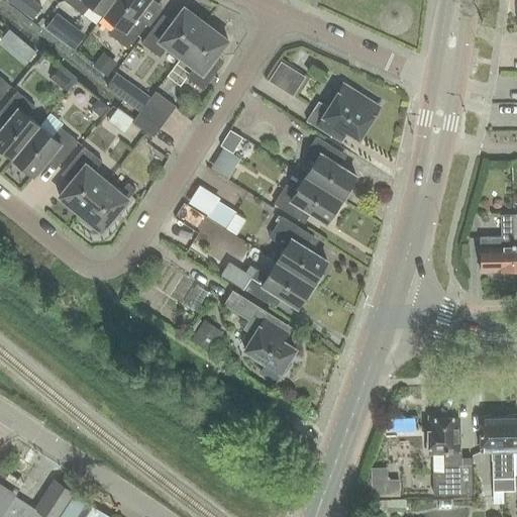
[(32,0),(10,0),(9,2),(35,22),(44,9),(32,0)]
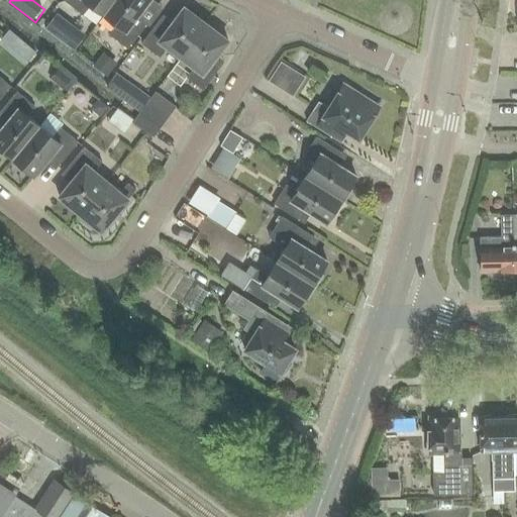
[(66,0),(66,2),(84,15),(91,5),(104,15),(115,0),(66,0)]
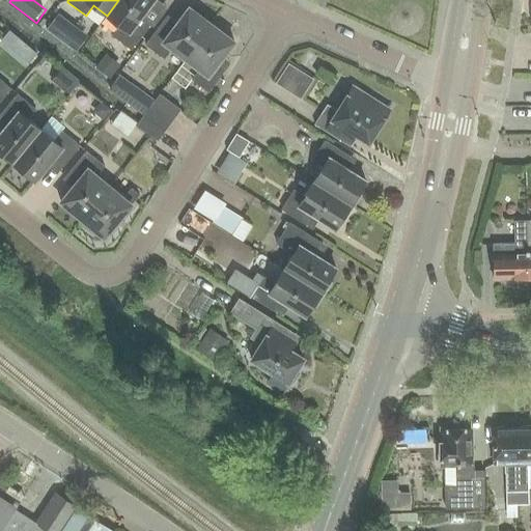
[(118,0),(107,16),(121,27),(113,36),(132,51),(150,26),(141,19),(154,0),(118,0)]
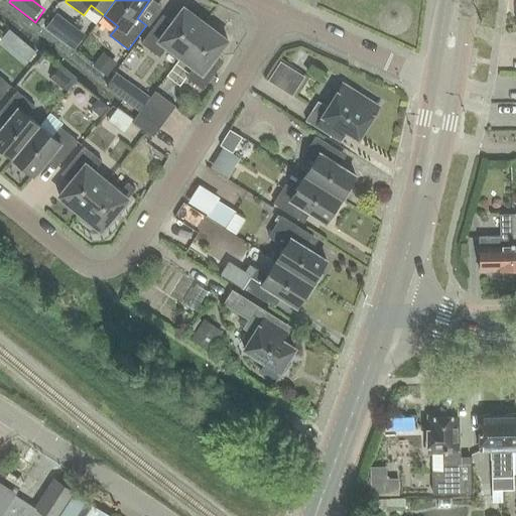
[(160,20),(142,44),(160,57),(167,48),(180,58),(206,24),(184,8),(170,27),(160,20)]
